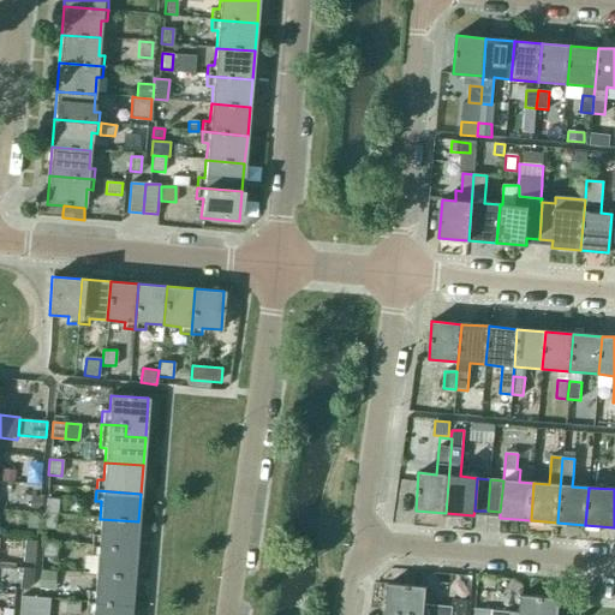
[(42,512),(43,497),(31,496),(29,511),(42,512)]
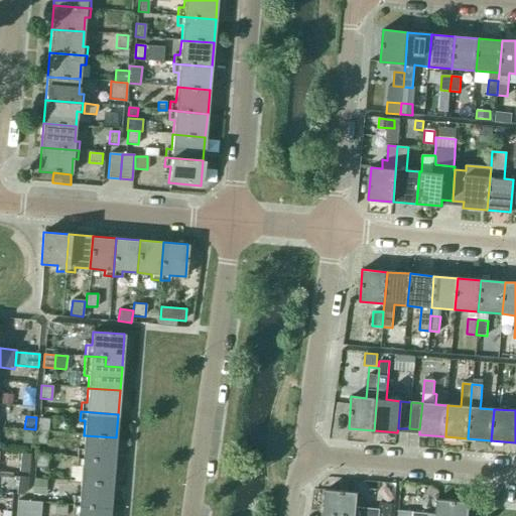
[(36,431),(46,432),(46,431),(48,431),(49,418),(37,417),(36,430),(36,431)]
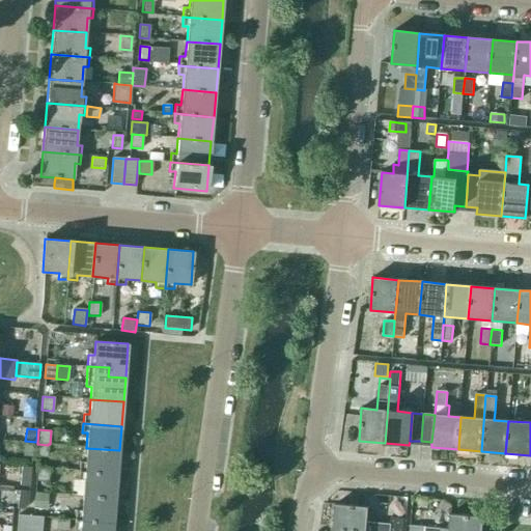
[(32,456),(34,444),(24,443),(23,456),(32,456)]
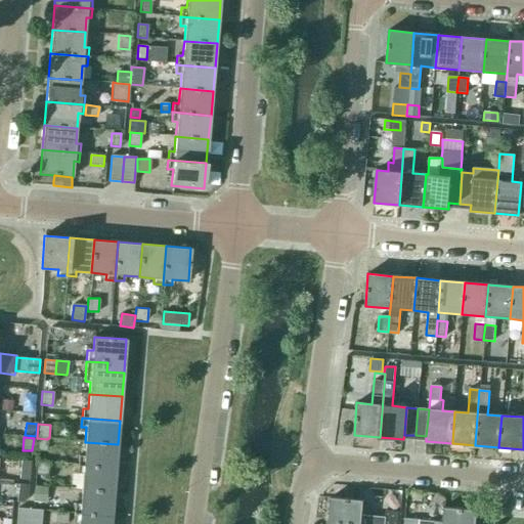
[(37,438),(37,437),(36,437),(35,449),(47,450),(47,439),(37,438)]
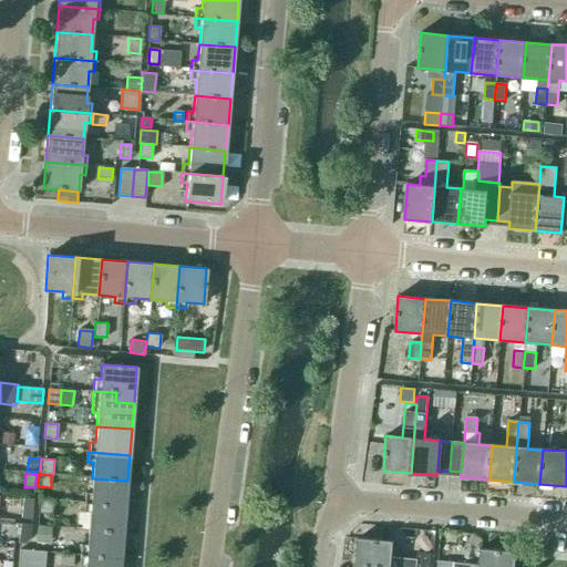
[(125,507),(127,481),(92,478),(91,494),(85,494),(84,503),(125,507)]
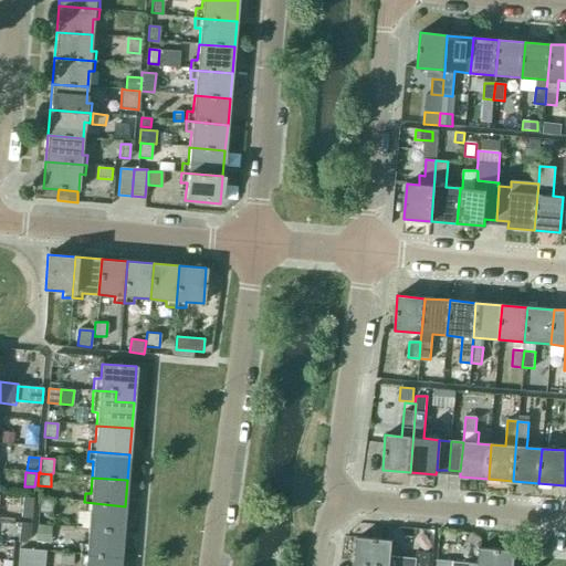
[(31,519),(32,498),(21,496),(20,517),(31,519)]
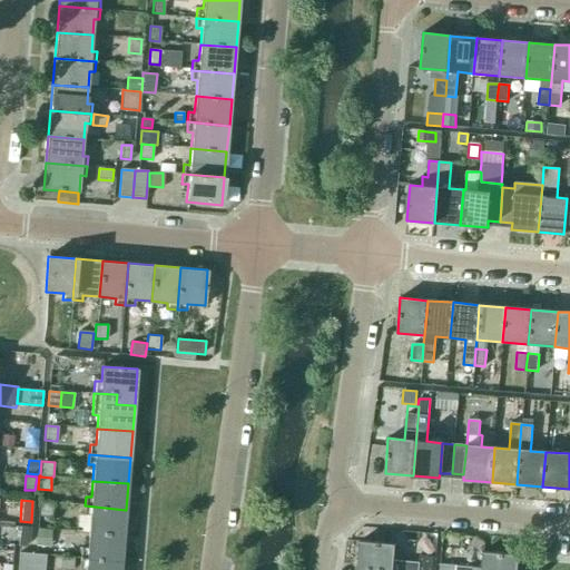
[(53,529),(55,517),(51,517),(52,502),(40,502),(38,528),(53,529)]
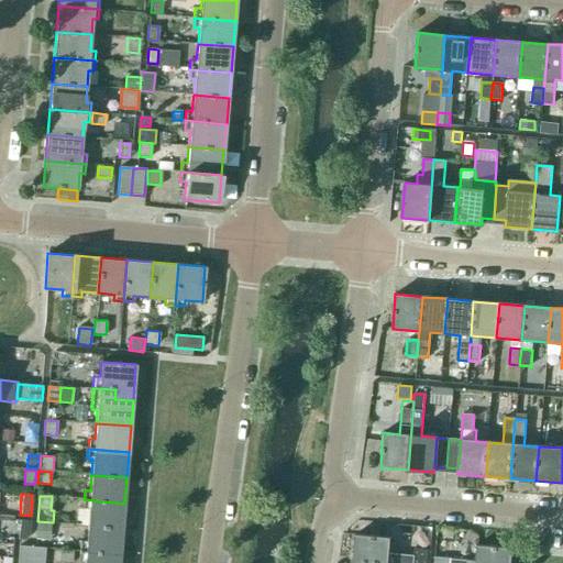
[(122,529),(124,504),(84,499),(83,509),(89,510),(87,526),(122,529)]
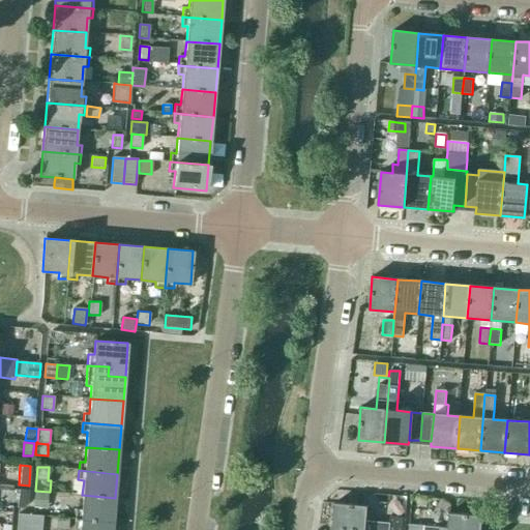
[(50,494),(36,492),(34,505),(49,506),(50,494)]
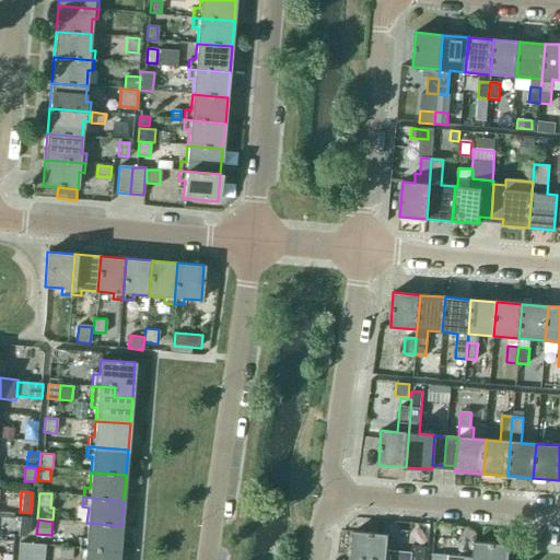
[(119,551),(121,526),(86,523),(85,539),(80,538),(79,548),(119,551)]
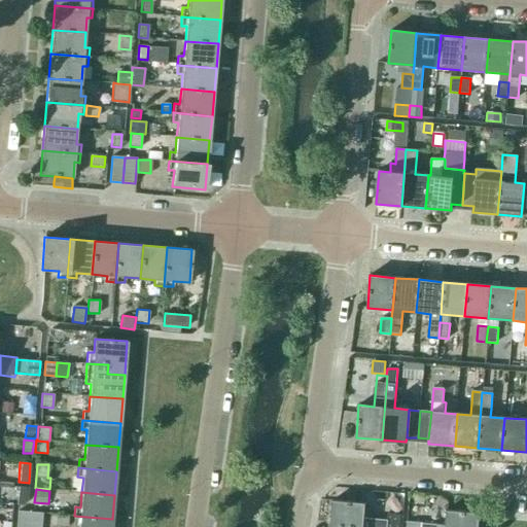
[(330,525),(356,526),(399,526),(400,522),(401,515),(387,513),(386,520),(364,519),(365,503),(332,500),(330,525)]
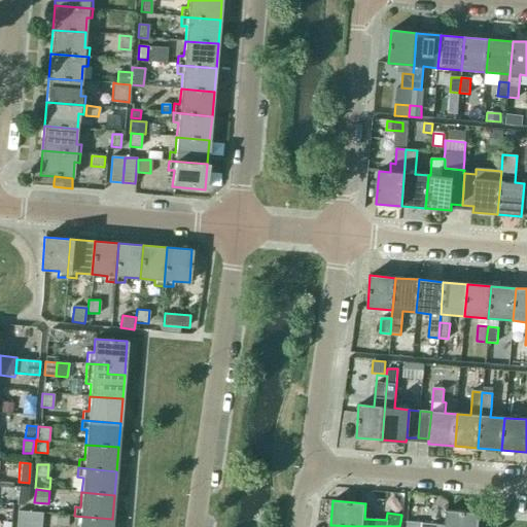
[(28,526),(30,512),(19,511),(16,526),(28,526)]
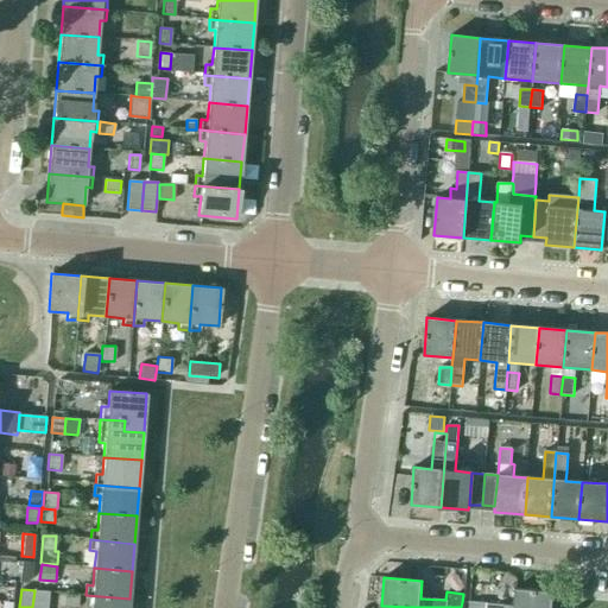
[(551,607),(553,591),(515,589),(514,606),(487,603),(486,607),(551,607)]
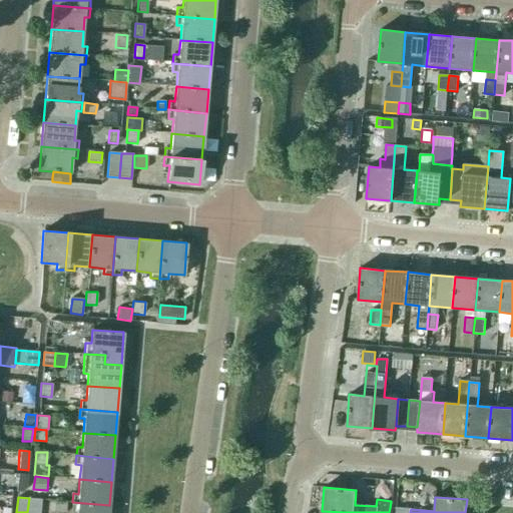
[(29,498),(27,512),(39,512),(41,499),(29,498)]
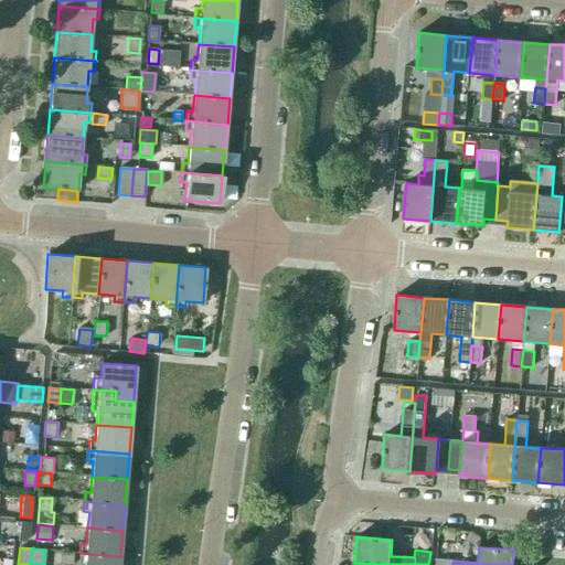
[(72,564),(74,553),(59,552),(59,564),(72,564)]
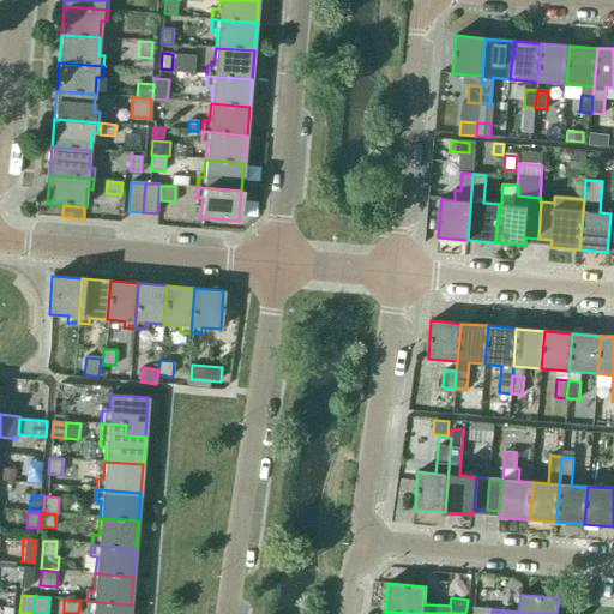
[(130,613),(131,605),(86,601),(86,612),(92,613),(91,613),(130,613)]
